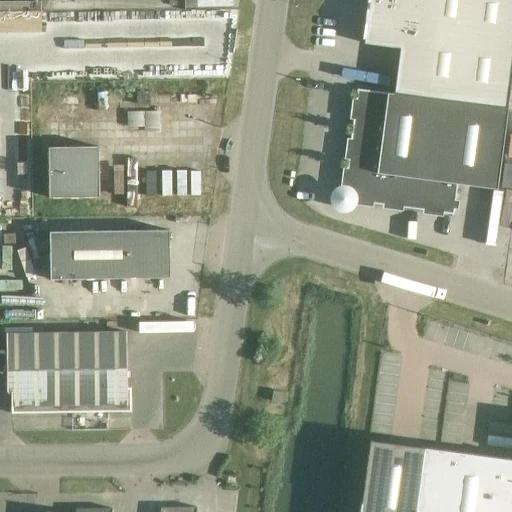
[(394,94),(508,110),(511,76),(511,0),(369,0),(364,43),(400,48),(394,94)]
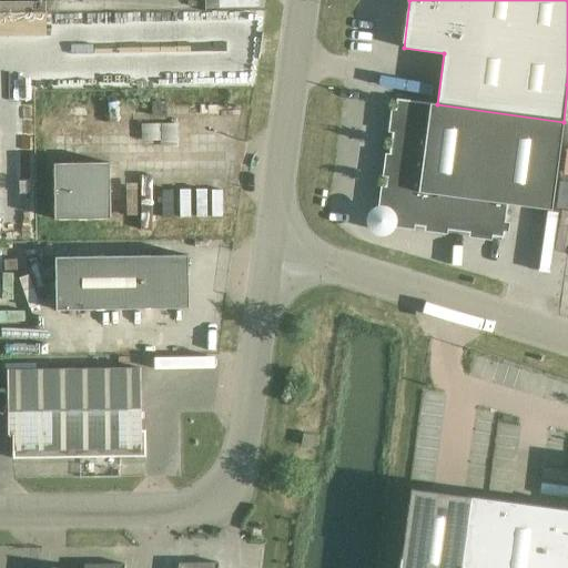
[(371,216),(369,223),(372,229),(377,232),(383,233),(388,231),(392,226),(392,223),(503,239),(507,205),(551,211),(564,122),(437,104),(418,102),(396,99),(381,210),(375,212),(371,216)]
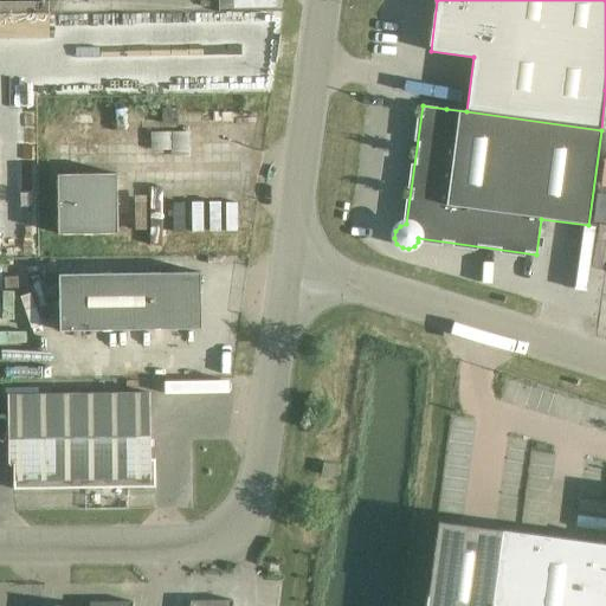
[(57,174),(57,234),(117,233),(116,174),(57,174)]
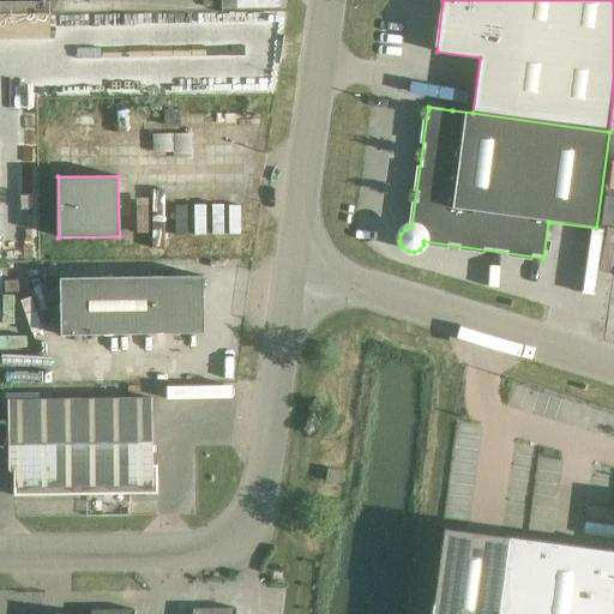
[(203,276),(59,278),(60,336),(204,333),(203,276)]
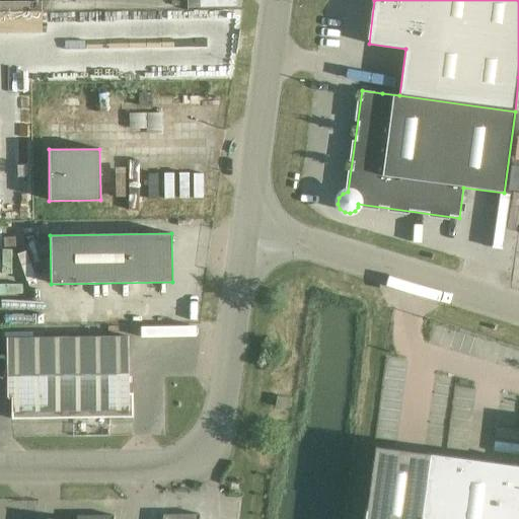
[(199,310),(189,311),(190,322),(199,322),(199,310)]
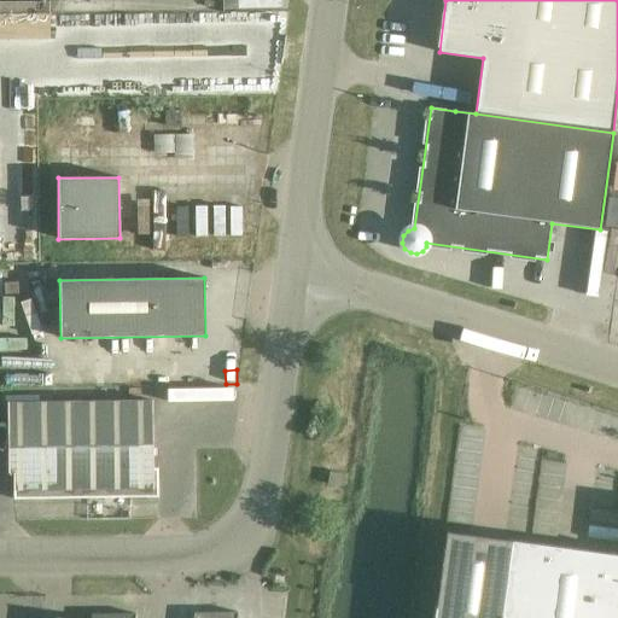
[(153,468),(152,401),(7,403),(9,472),(13,472),(13,500),(158,497),(158,468),(153,468)]
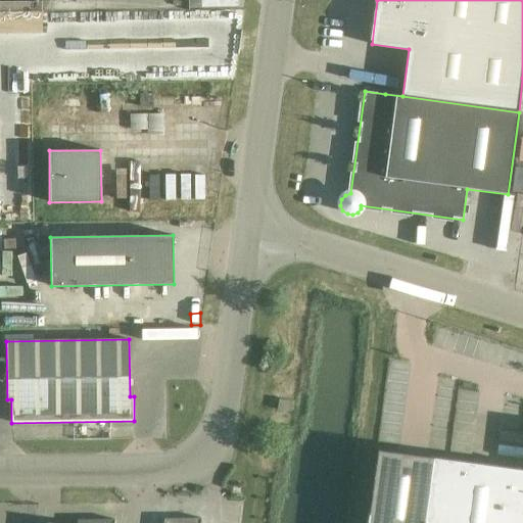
[(288,412),(289,401),(279,399),(277,410),(288,412)]
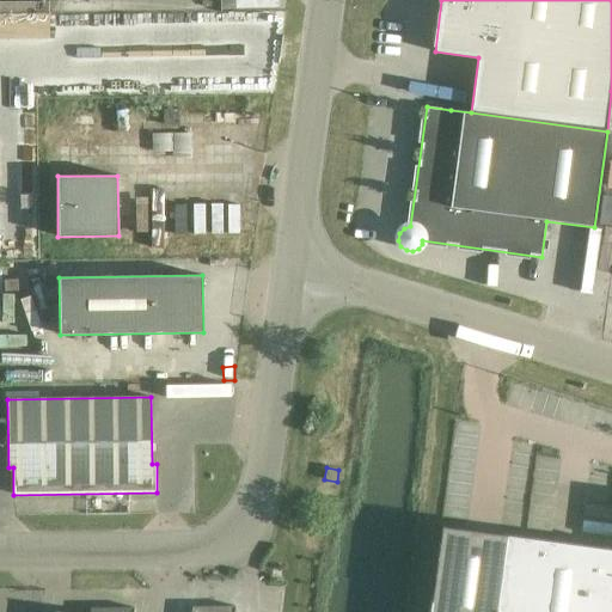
[(495,611),(611,611),(611,549),(506,534),(495,611)]
